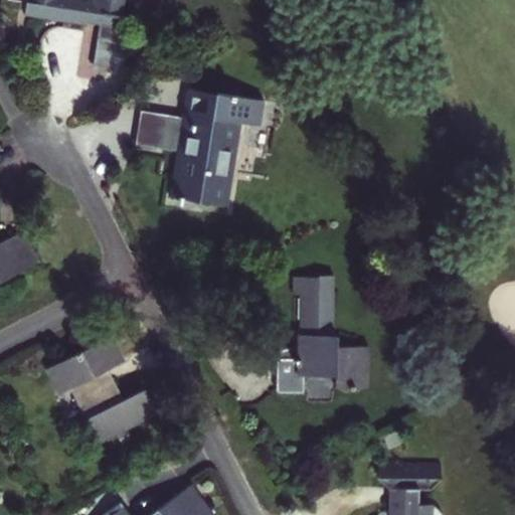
[(33,0),(34,0),(31,0),(28,0),(25,16),(100,26),(94,67),(96,69),(99,71),(120,74),(122,73),(128,35),(124,31),(115,30),(117,17),(126,18),(128,0),(33,0)]
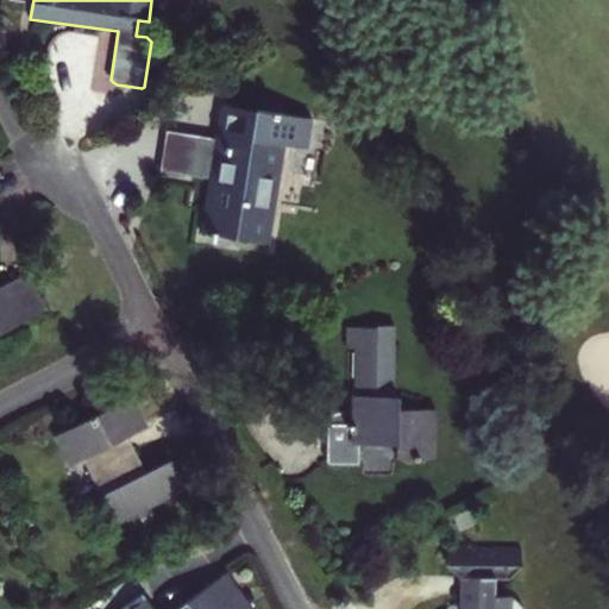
[(255,140),(259,110),(230,105),(225,136),(255,140)]
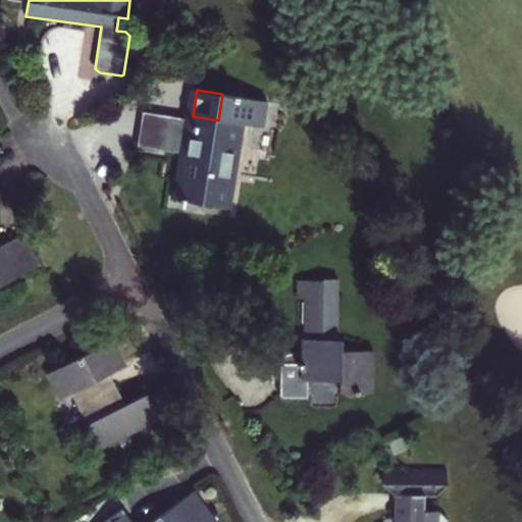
[(186,153),(178,201),(232,209),(247,124),(265,127),(269,101),(222,94),(218,120),(193,116),(192,120),(145,113),(140,147),(186,153)]
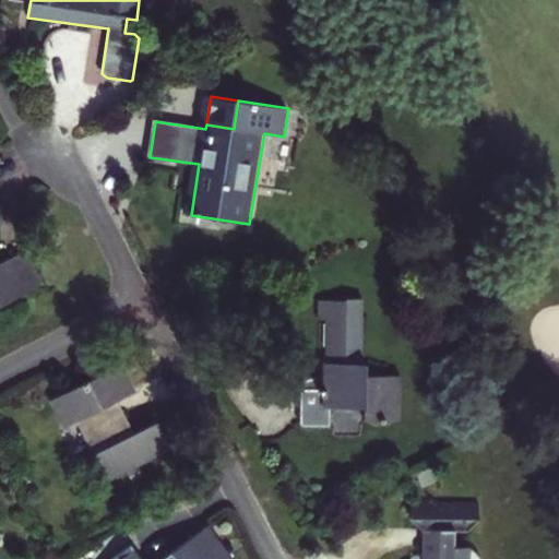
[(0,308),(44,287),(26,252),(0,264),(0,308)]
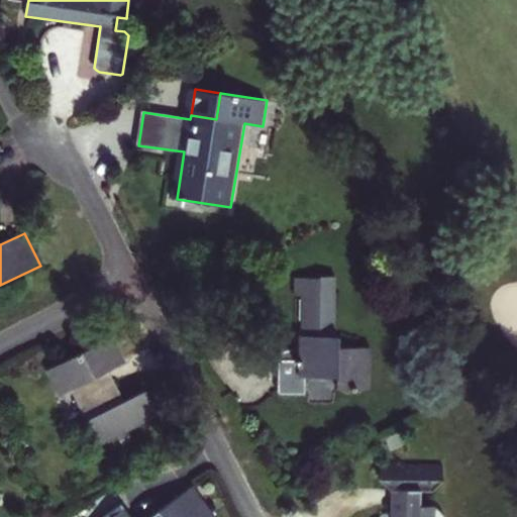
[(281,364),(280,396),(305,396),(306,379),(337,379),(337,391),(368,391),(368,372),(362,371),(362,349),(337,349),(337,279),(294,278),(293,299),(302,299),(303,335),(309,336),(308,348),(298,348),(275,353),(275,364),(281,364)]
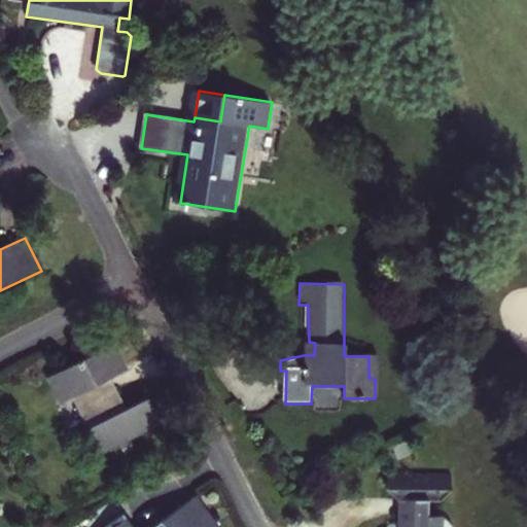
[(73,398),(103,455),(162,424),(148,398),(128,409),(113,379),(130,370),(115,343),(47,378),(60,406),(73,398)]
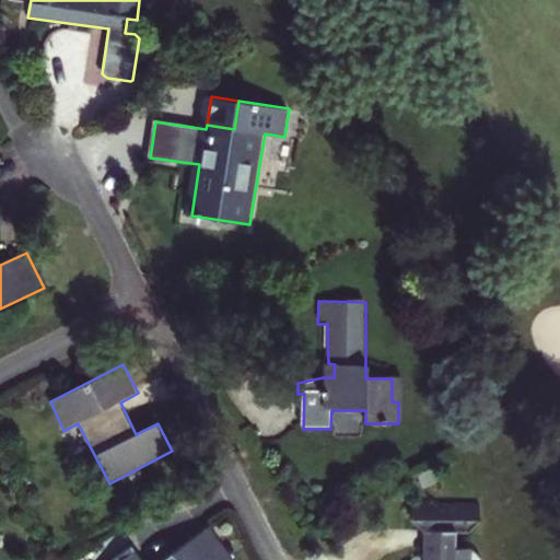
[(482,559),(471,548),(456,548),(456,532),(470,532),(480,521),(413,521),(424,534),(422,559),(482,559)]
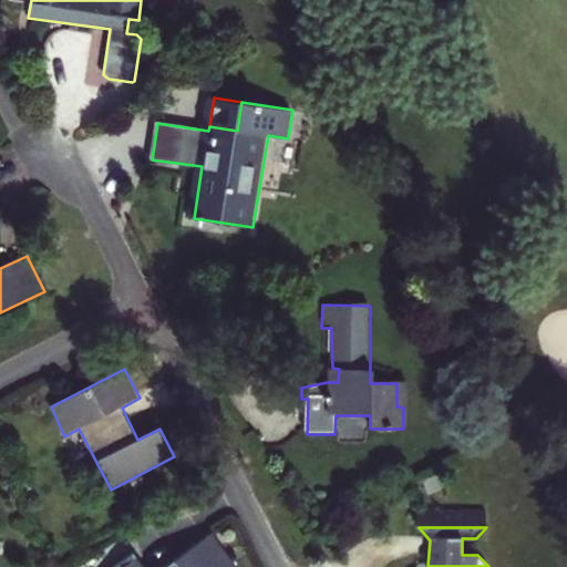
[(142,566),(133,554),(113,566),(234,566),(212,535),(166,566),(142,566)]
